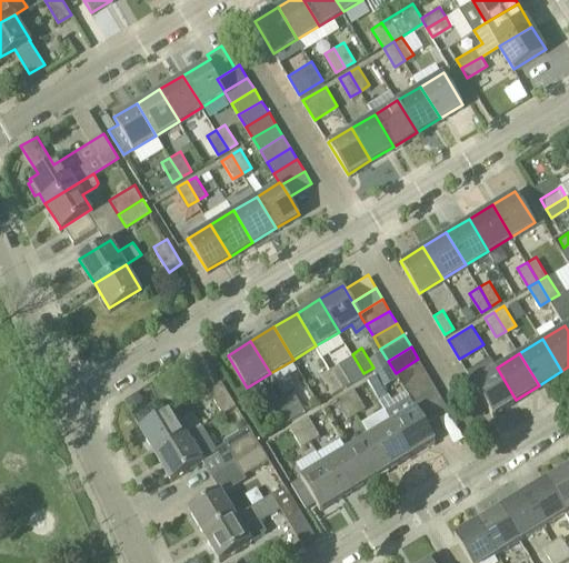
[(492,413),(516,400),(497,368),(489,355),(466,370),(492,413)]
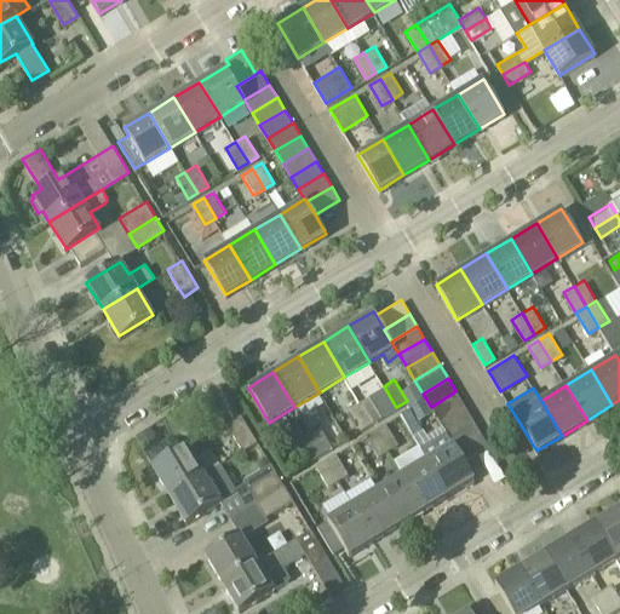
[(434,411),(438,419),(464,405),(455,391),(431,407),(434,411)]
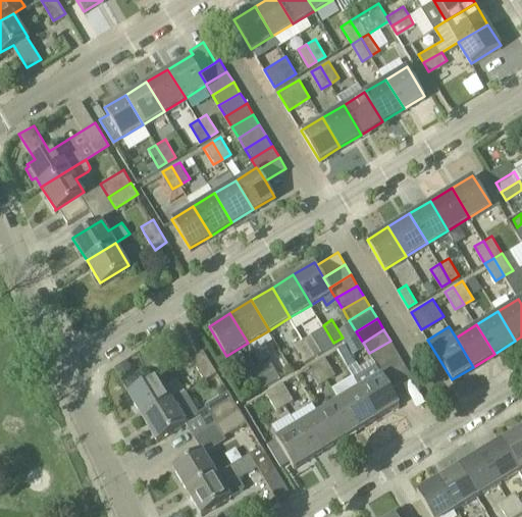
[(311,332),(302,338),(313,355),(321,350),(311,332)]
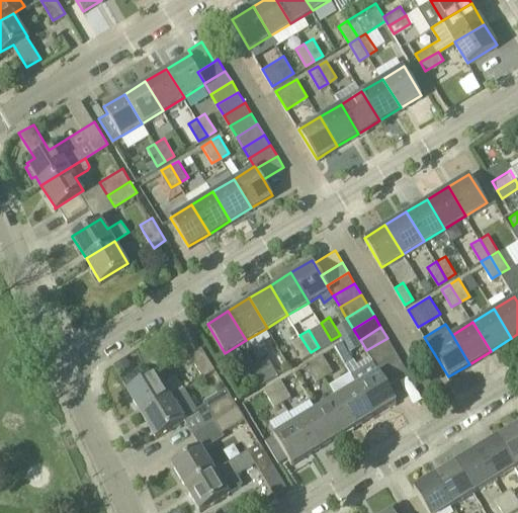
[(311,352),(299,335),(291,340),(303,357),(311,352)]
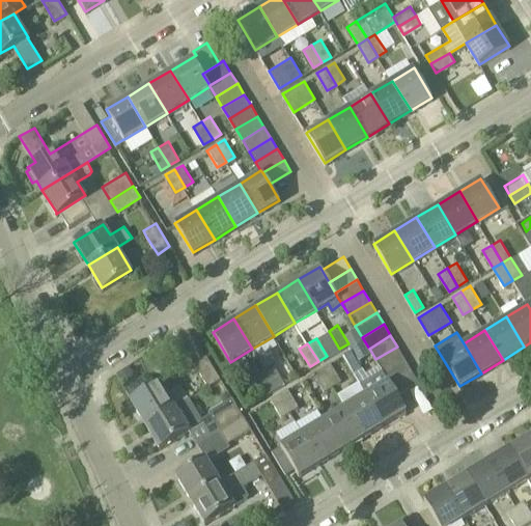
[(383,370),(403,358),(397,347),(375,359),(382,369),(383,370)]
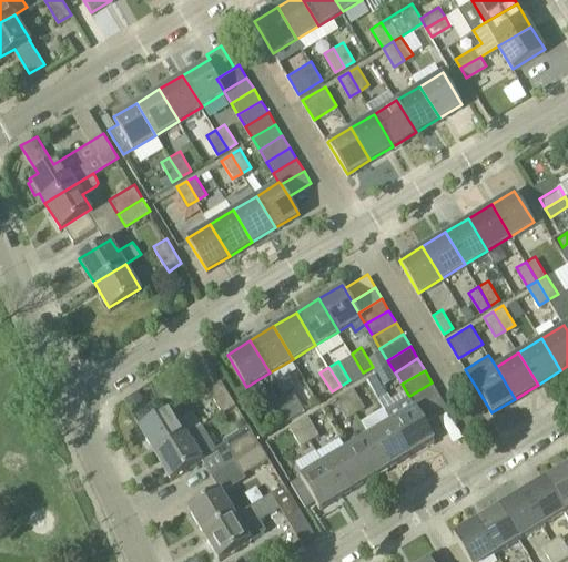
[(387,391),(383,385),(376,373),(365,378),(377,397),(387,391)]
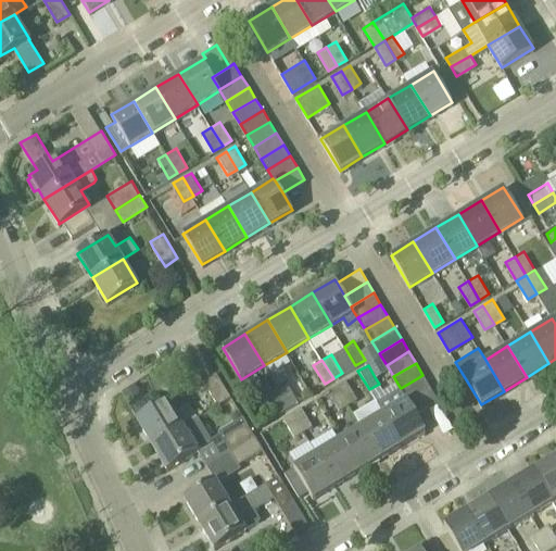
[(230,396),(216,372),(203,379),(217,403),(230,396)]
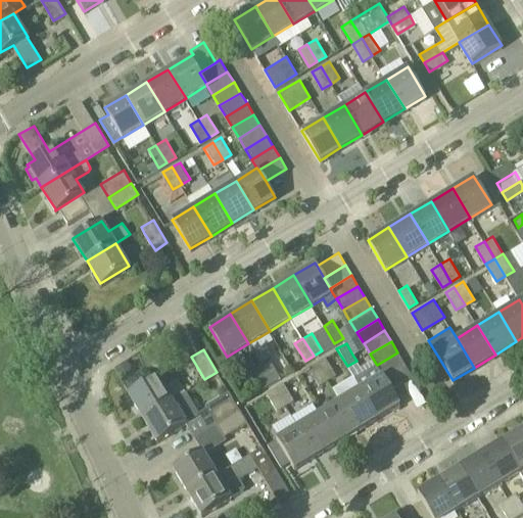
[(397,352),(377,365),(383,376),(405,363),(397,352)]
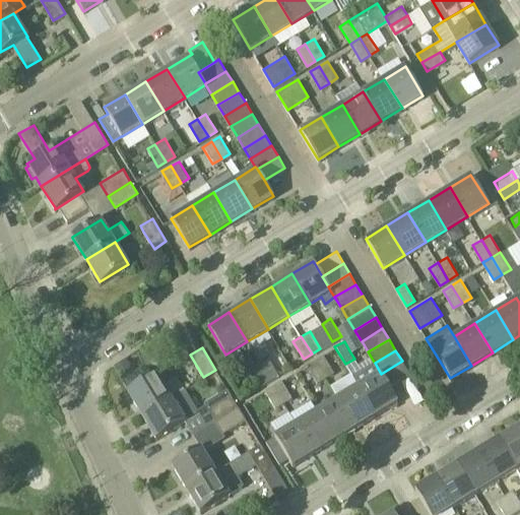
[(314,359),(325,376),(333,371),(323,353),(314,359)]
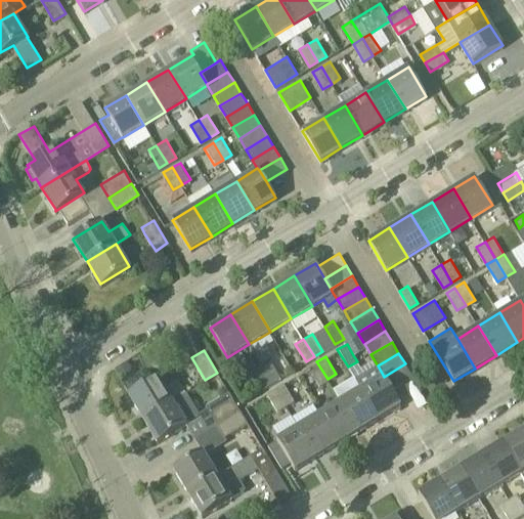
[(280,377),(270,359),(261,364),(271,382),(280,377)]
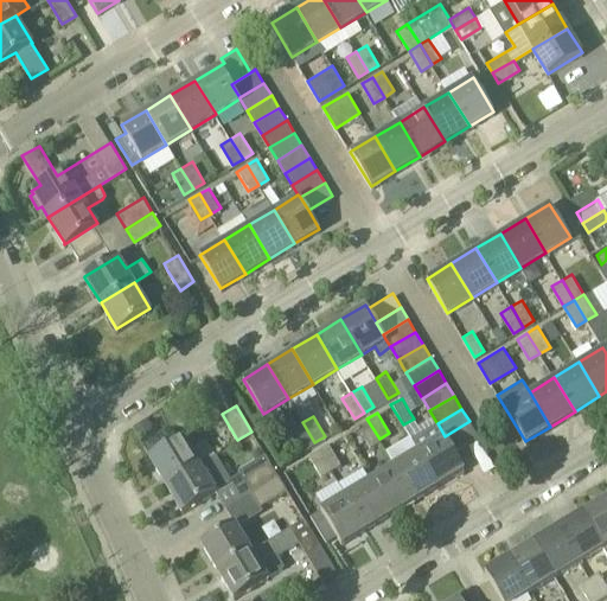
[(379,439),(366,419),(357,424),(370,445),(379,439)]
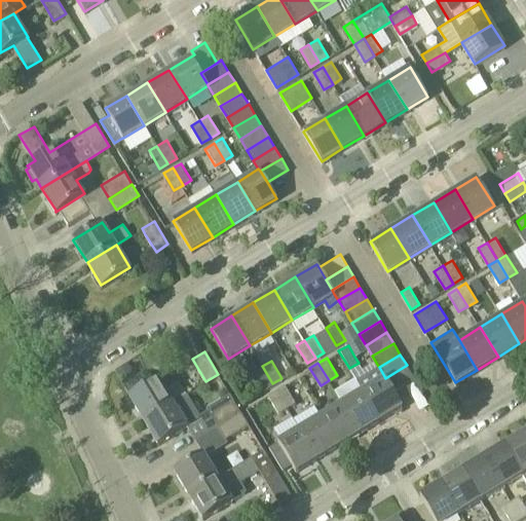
[(385,378),(392,389),(414,376),(407,365),(385,378)]
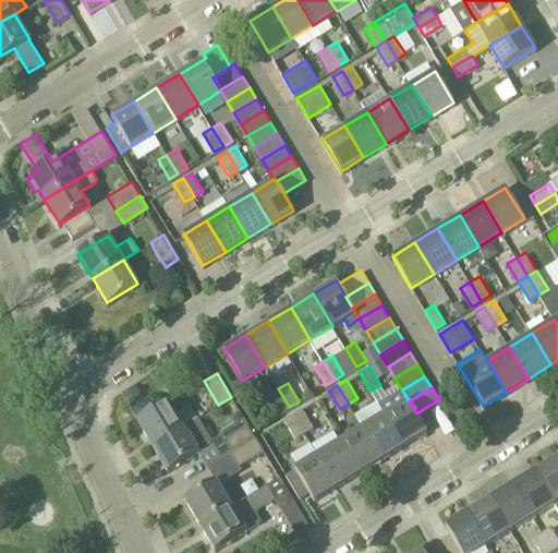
[(289,407),(278,388),(269,394),(280,412),(289,407)]
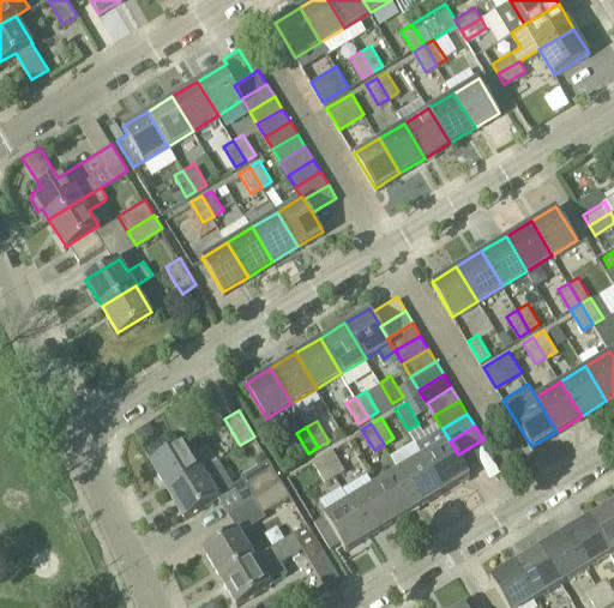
[(469,473),(458,455),(450,441),(443,428),(441,427),(415,443),(422,455),(444,488),(469,473)]
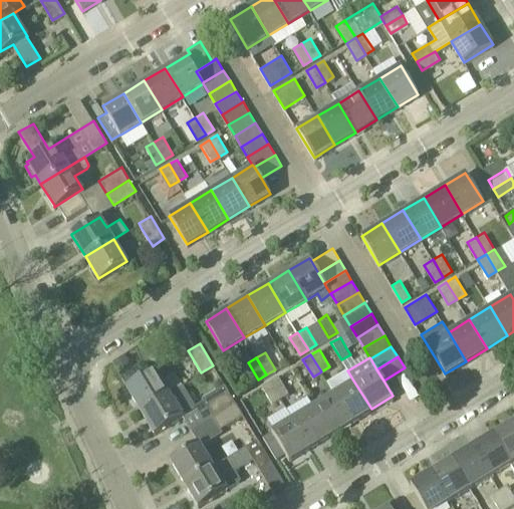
[(326,379),(334,393),(351,422),(371,409),(353,380),(347,370),(346,367),(326,379)]
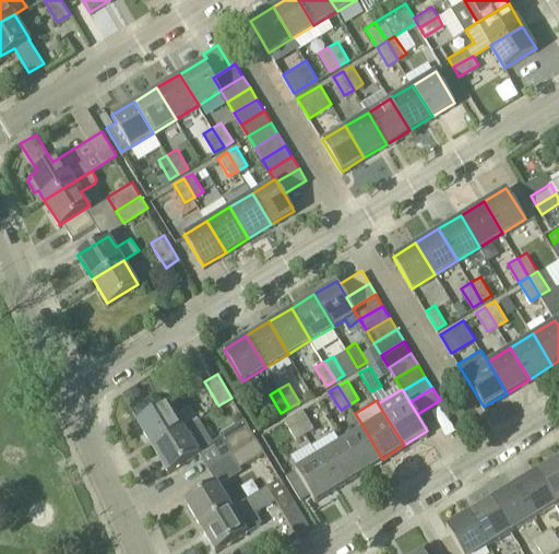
[(138,422),(153,446),(199,419),(190,404),(175,413),(169,403),(138,422)]
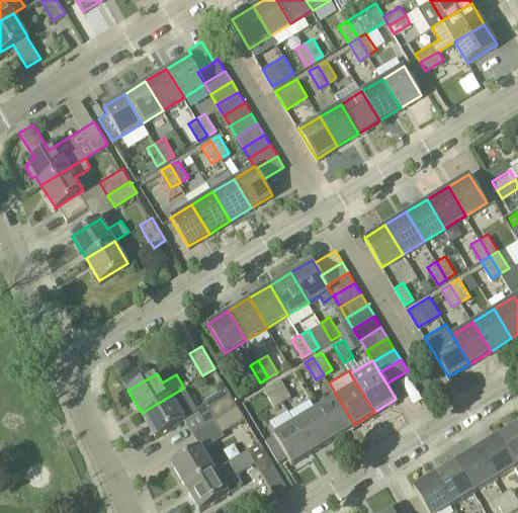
[(280,377),(272,382),(282,400),(290,395),(280,377)]
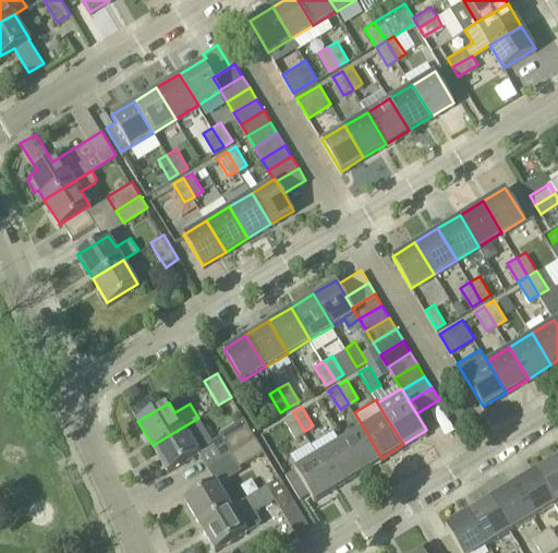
[(293,412),(283,418),(294,436),(304,431),(293,412)]
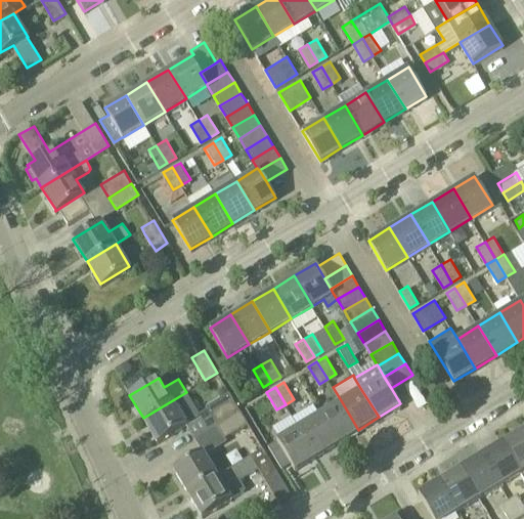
[(185,424),(193,438),(218,424),(241,411),(228,390),(206,404),(207,406),(198,412),(186,392),(143,418),(157,441),(185,424)]
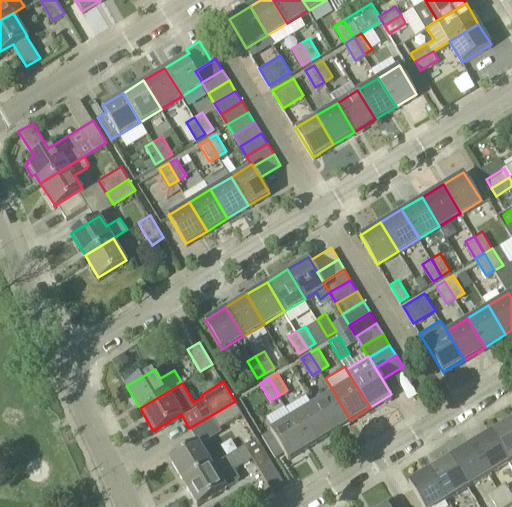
[(333,391),(312,404),(329,432),(350,420),(333,391)]
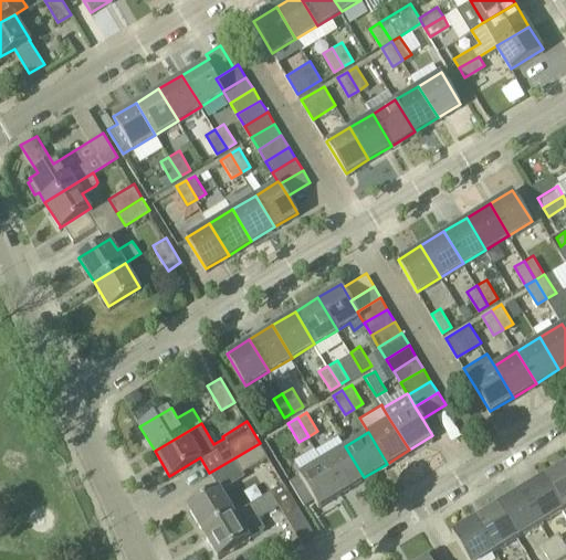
[(243,469),(266,455),(260,443),(236,457),(243,469)]
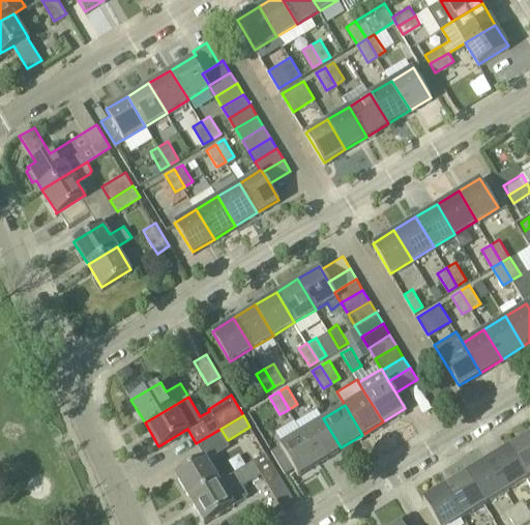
[(320,460),(341,447),(323,418),(302,431),(320,460)]
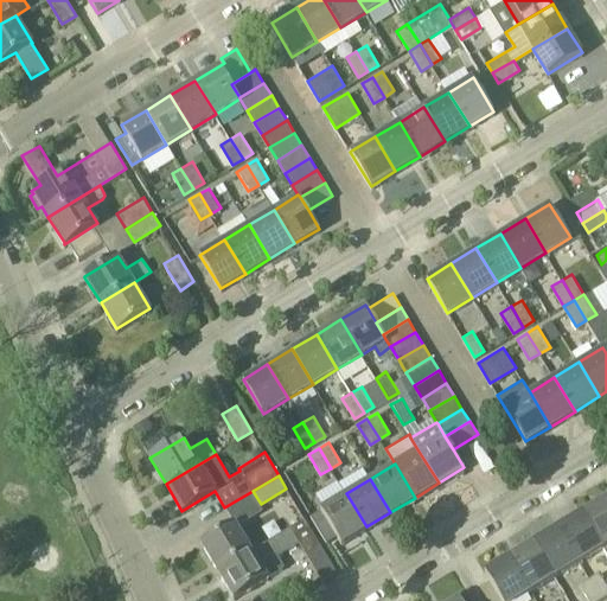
[(342,542),(366,526),(346,493),(320,509),(311,515),(326,541),(336,534),(342,542)]
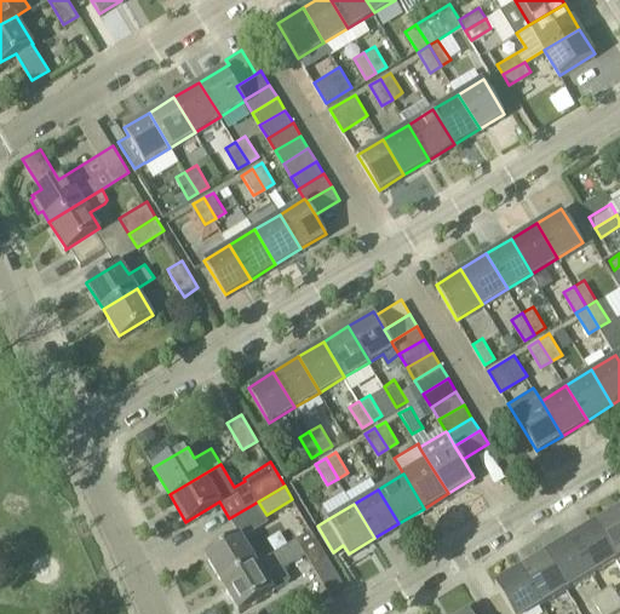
[(619,505),(595,521),(616,556),(619,552),(619,505)]
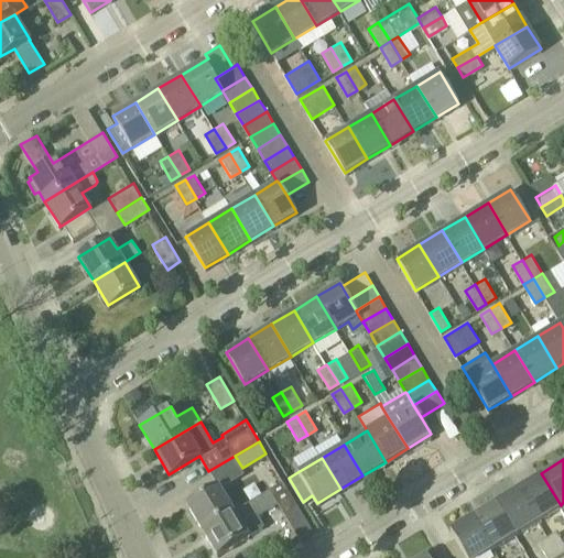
[(541,473),(519,488),(538,520),(561,505),(541,473)]
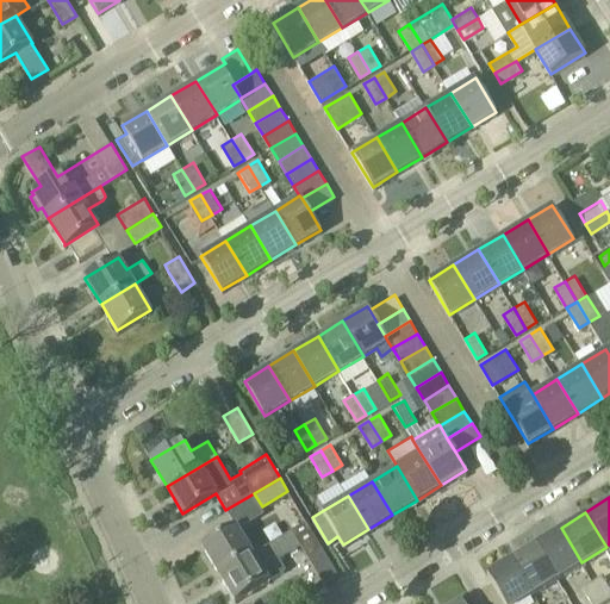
[(250,553),(219,573),(235,598),(234,598),(235,599),(274,576),(279,571),(280,564),(279,556),(300,543),(307,555),(321,547),(305,520),(250,553)]
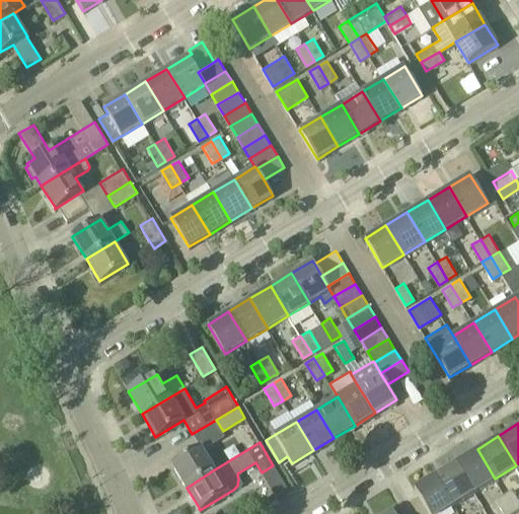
[(172,464),(187,488),(213,470),(200,447),(172,464)]
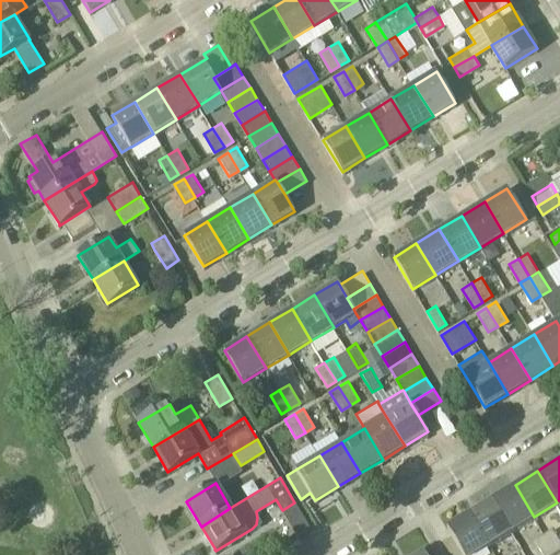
[(492,499),(511,530),(534,517),(515,485),(492,499)]
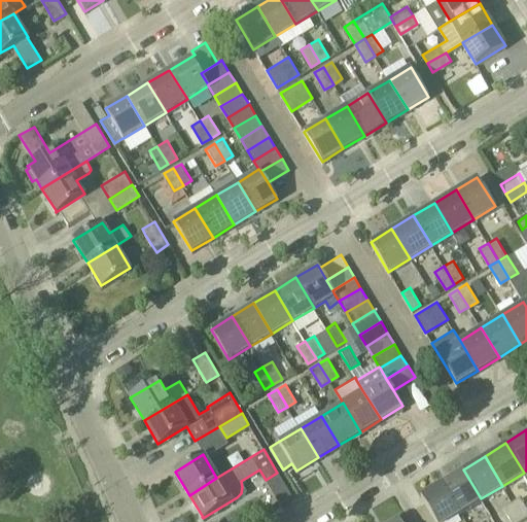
[(463,470),(442,482),(459,512),(481,498),(463,470)]
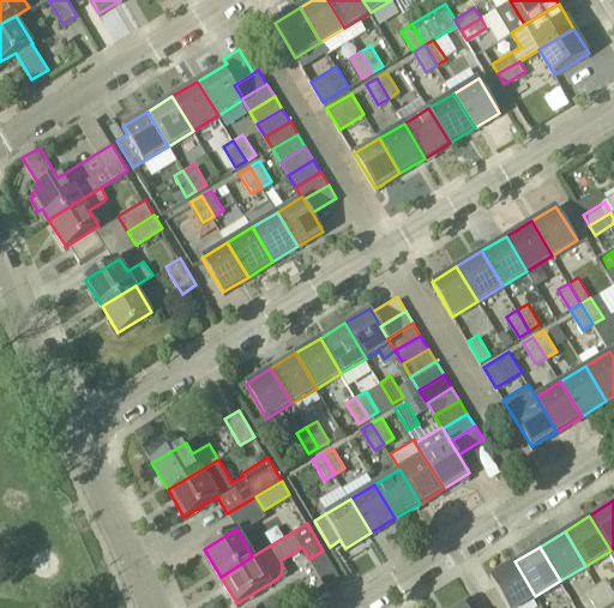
[(515,607),(535,596),(515,561),(489,577),(509,607),(515,607)]
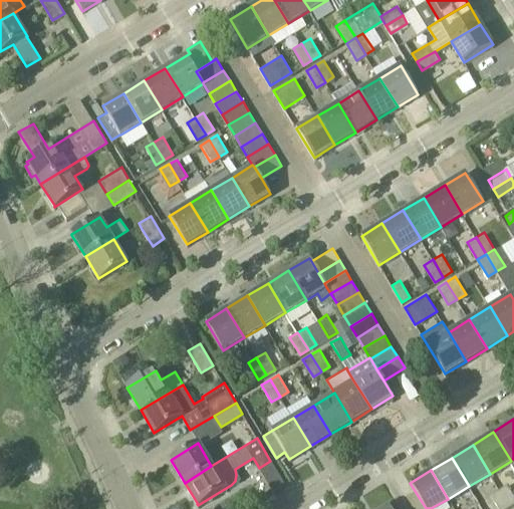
[(513,501),(513,495),(506,483),(499,488),(509,505),(513,501)]
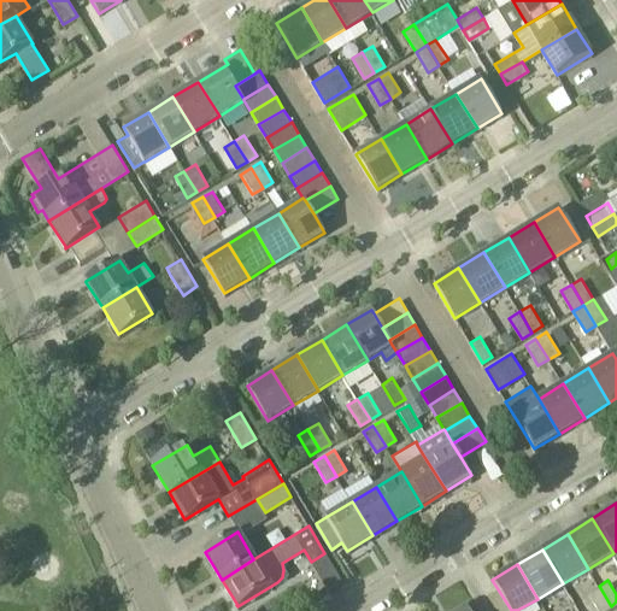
[(603,610),(611,606),(599,586),(588,592),(599,610),(603,610)]
